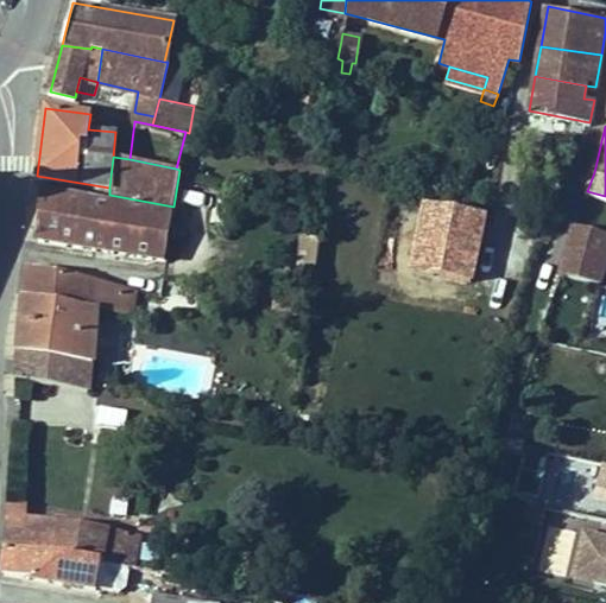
[(38,237),(74,243),(80,196),(44,188),(38,237)]
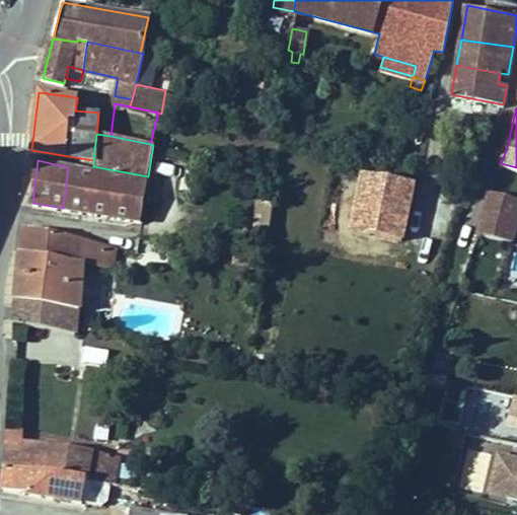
[(68,167),(63,208),(139,219),(148,176),(93,166),(92,173),(68,167)]
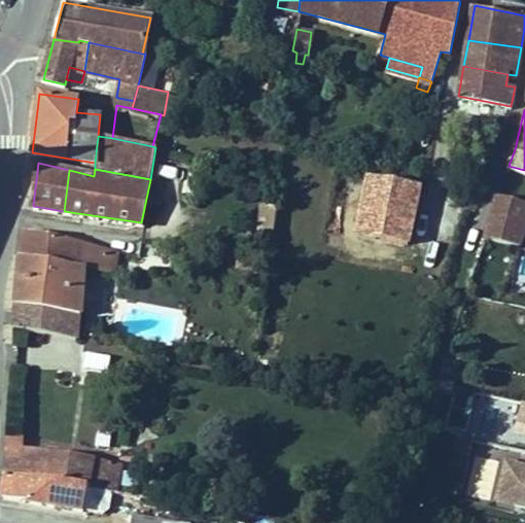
[(357,231),(408,242),(420,187),(369,176),(357,231)]
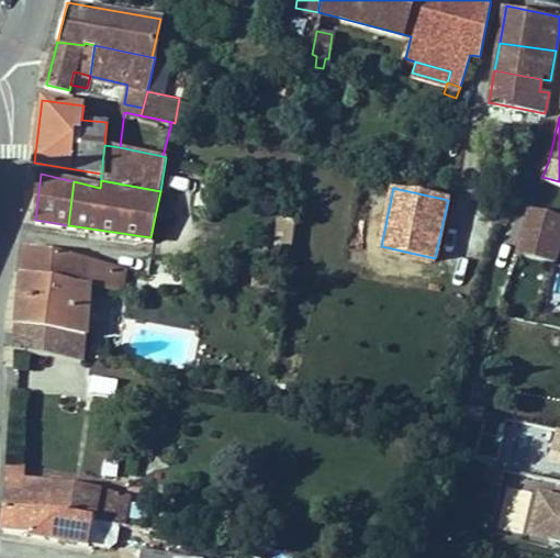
[(517,250),(553,259),(559,244),(559,214),(530,205),(517,250)]
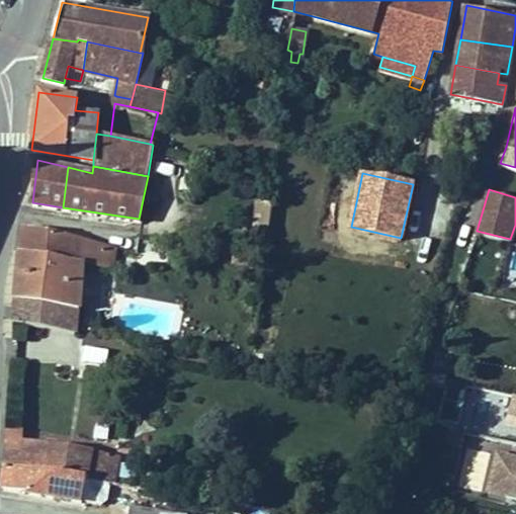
[(17,297),(76,308),(79,308),(81,262),(83,262),(86,239),(30,227),(24,227),(17,297)]
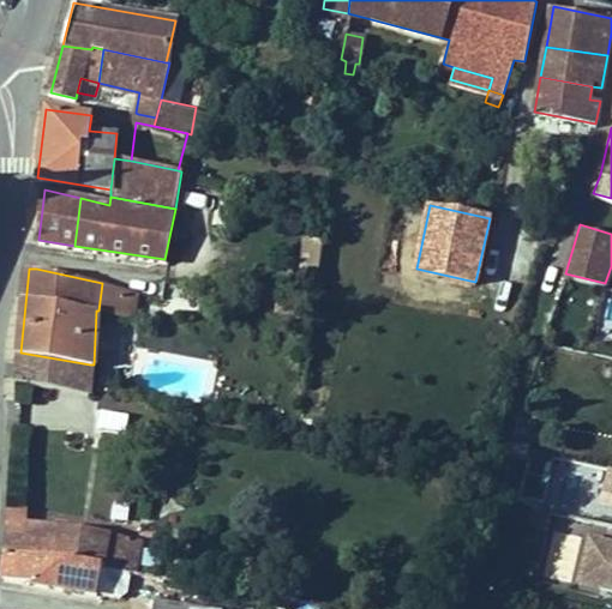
[(99,311),(120,314),(124,287),(102,283),(99,311)]
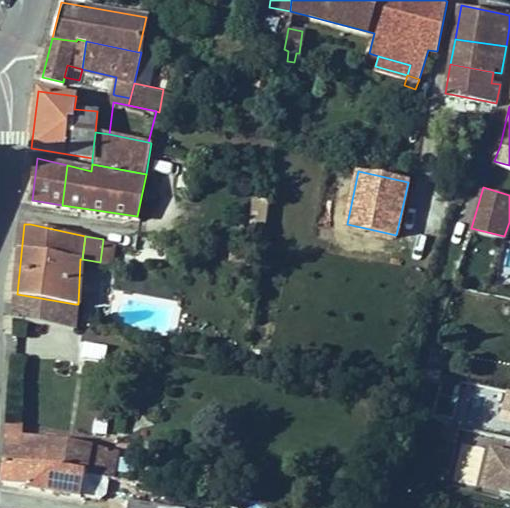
[(114,242),(103,239),(100,262),(110,263),(114,242)]
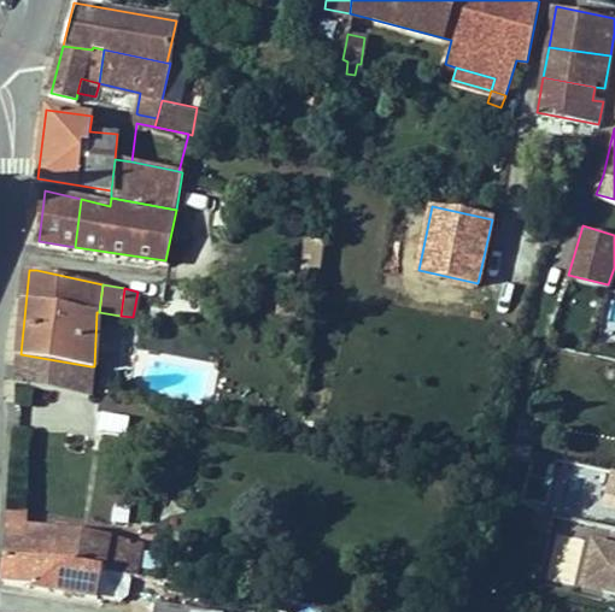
[(88,393),(91,366),(21,354),(18,382),(88,393)]
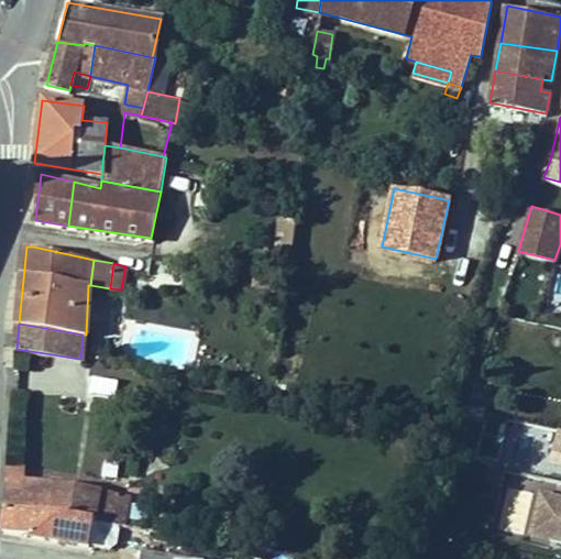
[(9,474),(26,477),(26,464),(9,462),(9,474)]
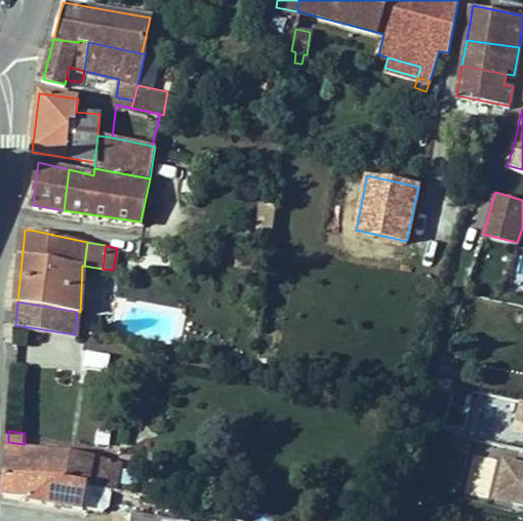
[(121,459),(25,444),(8,442),(6,471),(86,483),(117,487),(121,459)]
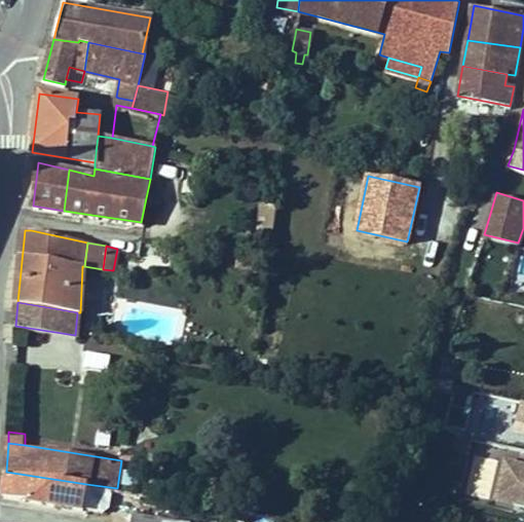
[(494,496),(523,504),(523,461),(504,457),(494,496)]
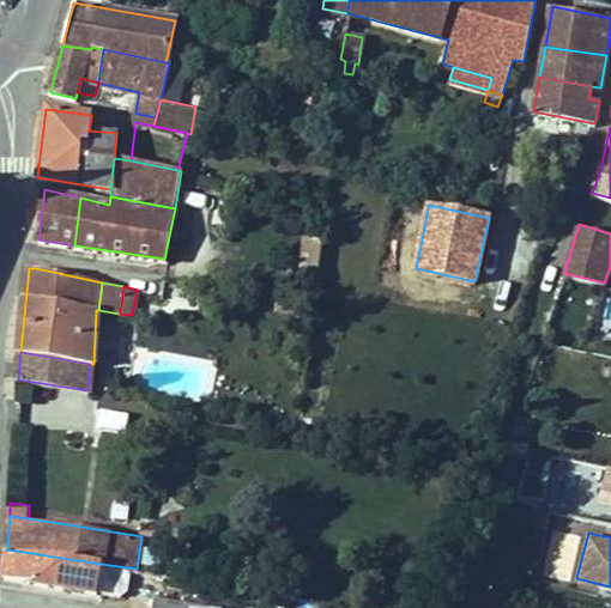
[(96,591),(101,564),(7,549),(4,575),(96,591)]
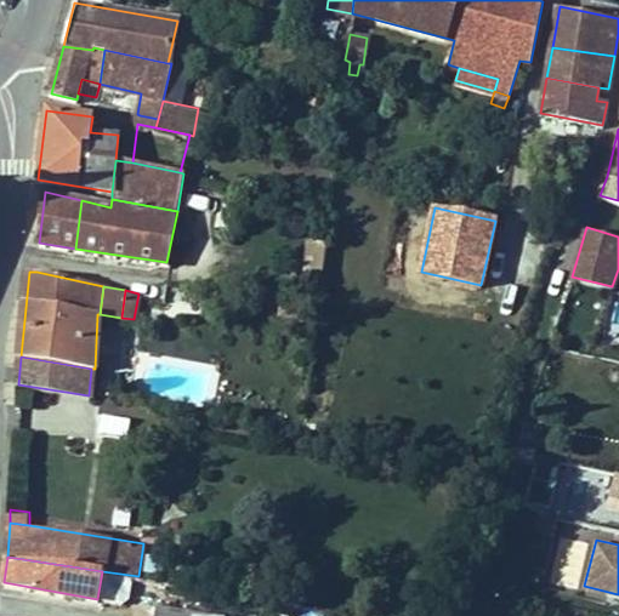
[(189,575),(168,571),(165,581),(188,585),(189,575)]
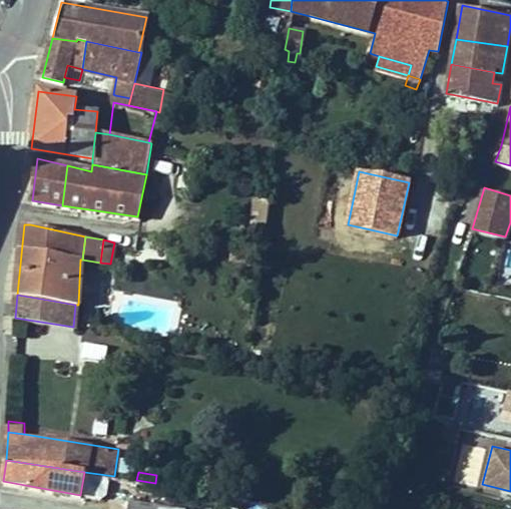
[(114,476),(113,489),(134,492),(136,480),(114,476)]
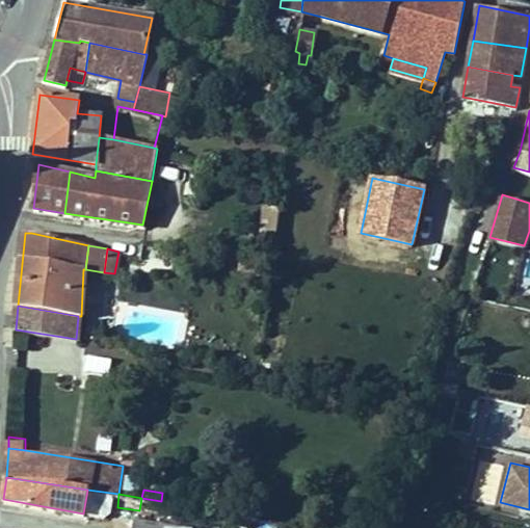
[(161,501),(141,498),(139,510),(201,520),(202,508),(161,501)]
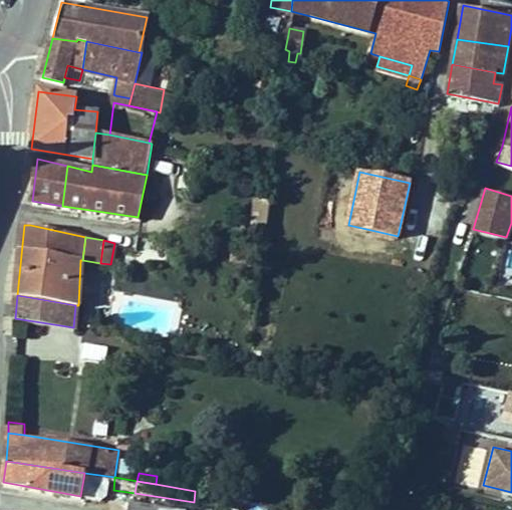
[(241,508),(242,500),(235,500),(233,507),(241,508)]
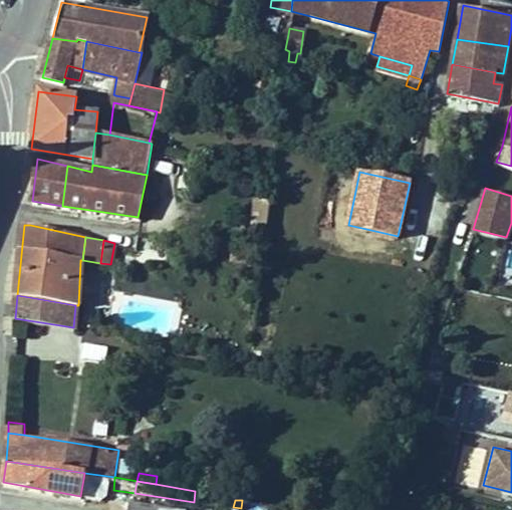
[(184,509),(131,501),(129,509),(184,509)]
